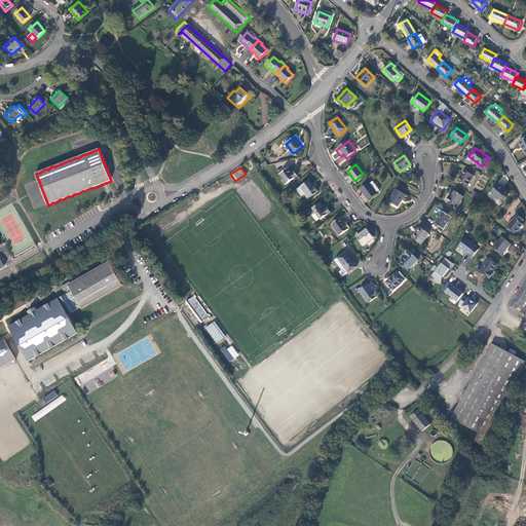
[(289,168),(280,174),(288,183),(298,176),(295,172),(292,173),(289,168)]
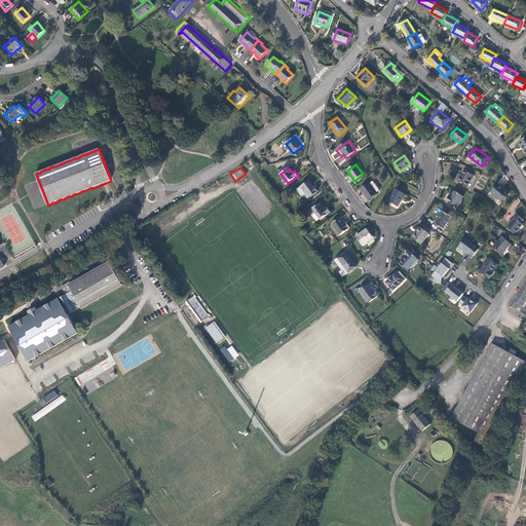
[(467,186),(474,176),(464,170),(458,181),(467,186)]
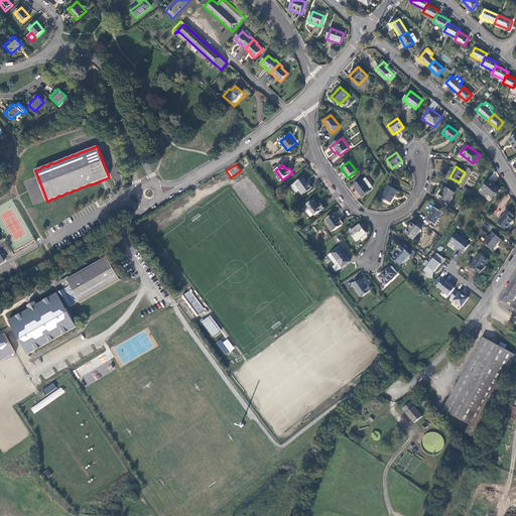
[(294,183),(302,195),(312,187),(307,180),(306,182),(302,177),(294,183)]
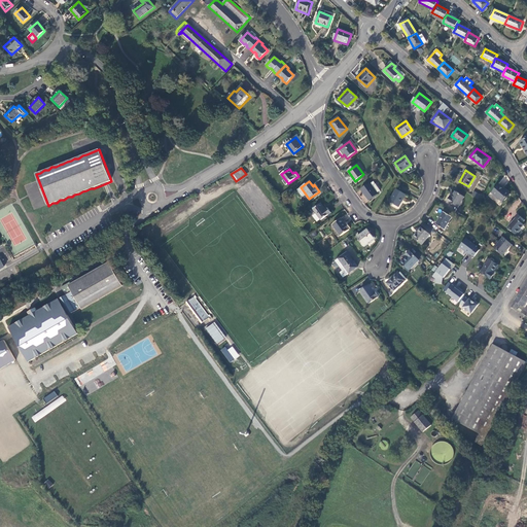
[(374,181),(371,183),(378,194),(381,190),(374,181)]
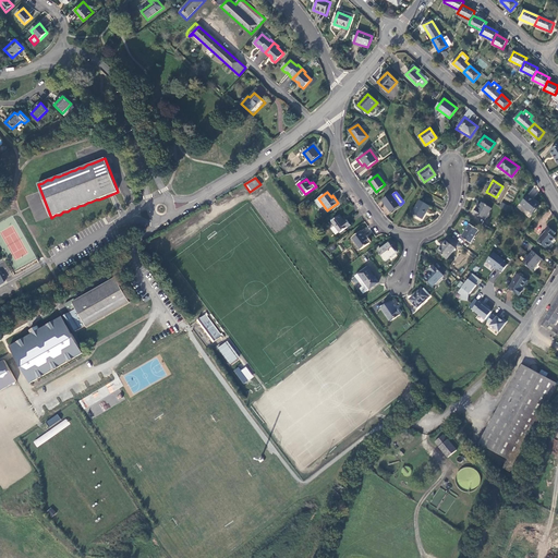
[(391,193),(383,199),(391,213),(400,206),(400,205),(392,194),(391,193)]
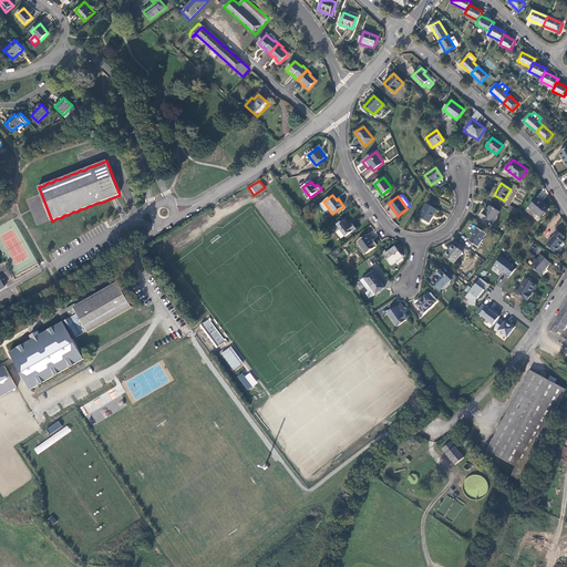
[(549,208),(537,198),(529,207),(542,217),(549,208)]
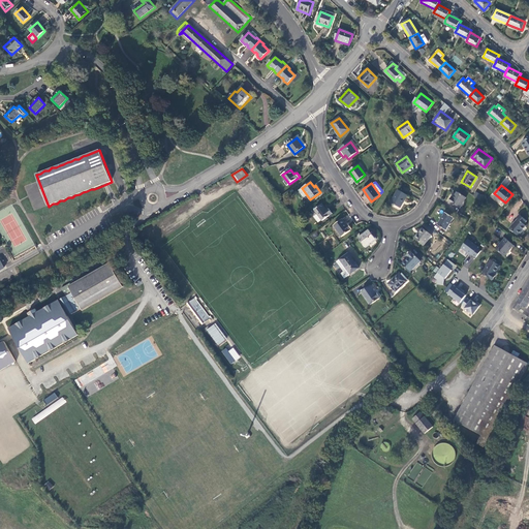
[(407,195),(398,190),(391,203),(401,208),(407,195)]
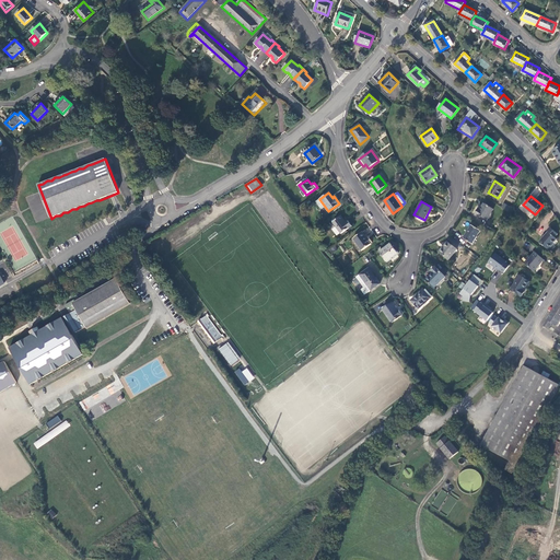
[(487,221),(493,209),(485,203),(480,210),(478,209),(475,213),(487,221)]
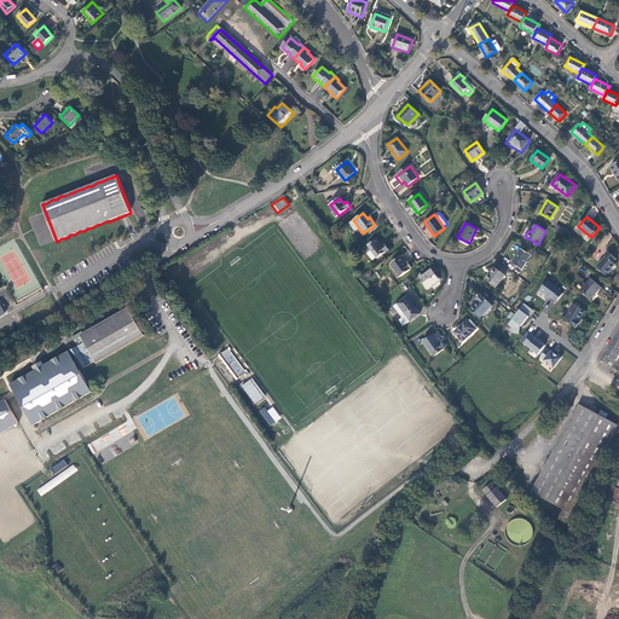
[(377,238),(368,246),(377,258),(389,249),(386,244),(382,246),(377,238)]
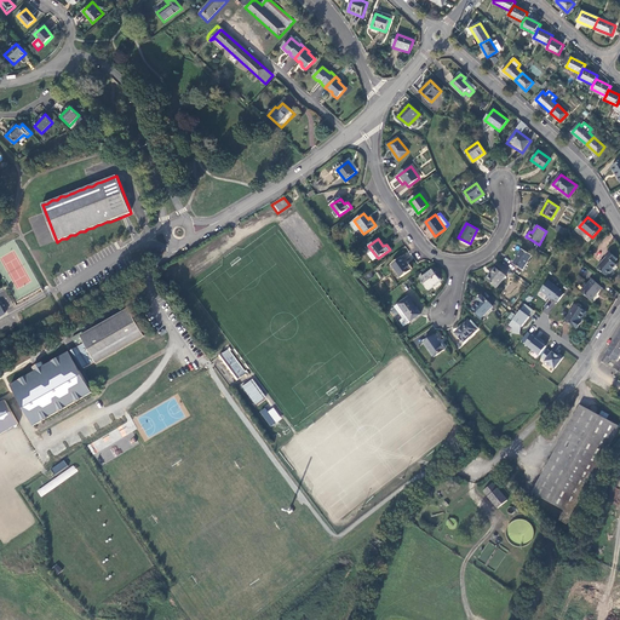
[(522,250),(514,264),(523,270),(532,256),(522,250)]
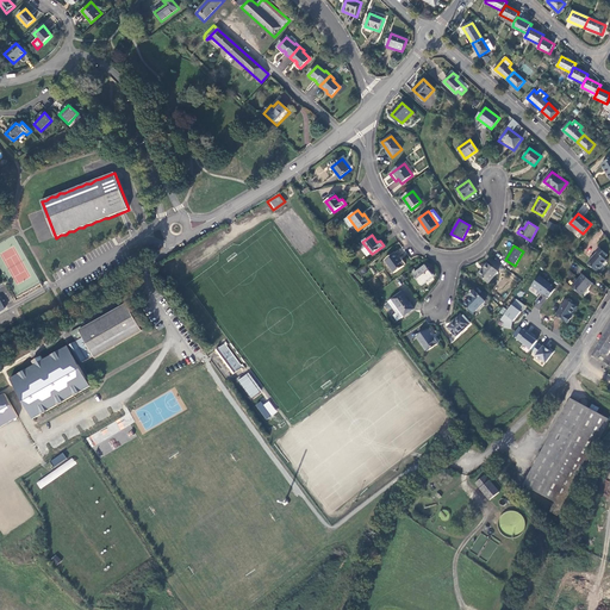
[(587,265),(597,272),(607,260),(604,259),(608,254),(599,248),(596,251),(597,253),(587,265)]
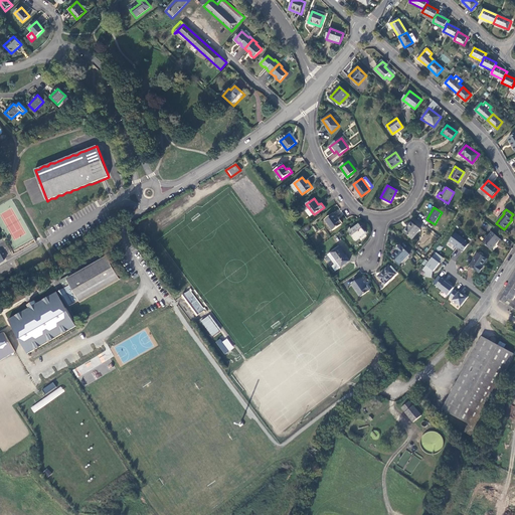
[(325,219),(333,230),(342,224),(341,223),(342,222),(339,218),(338,219),(334,213),(325,219)]
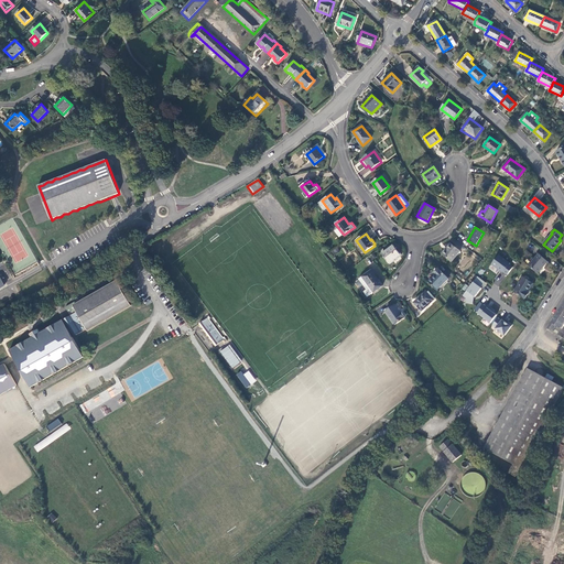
[(452,243),(443,255),(452,261),(461,251),(452,243)]
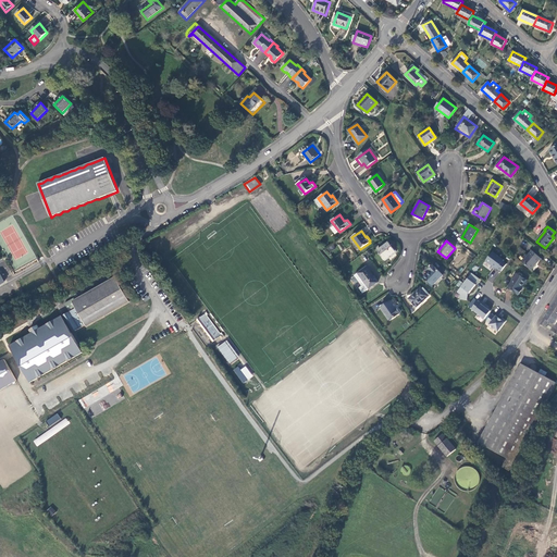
[(378,250),(385,260),(393,255),(392,254),(395,251),(388,243),(378,250)]
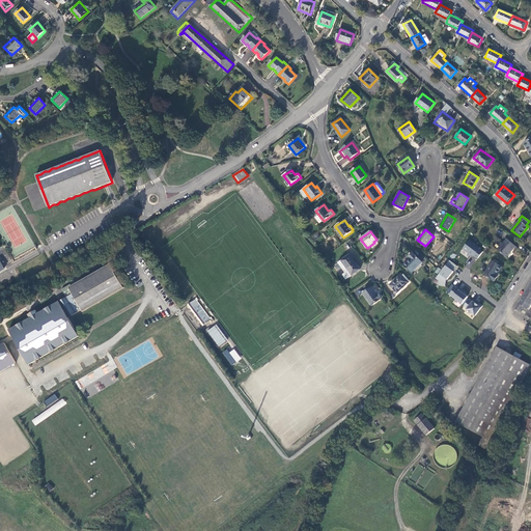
[(462,249),(477,259),(483,250),(468,240),(462,249)]
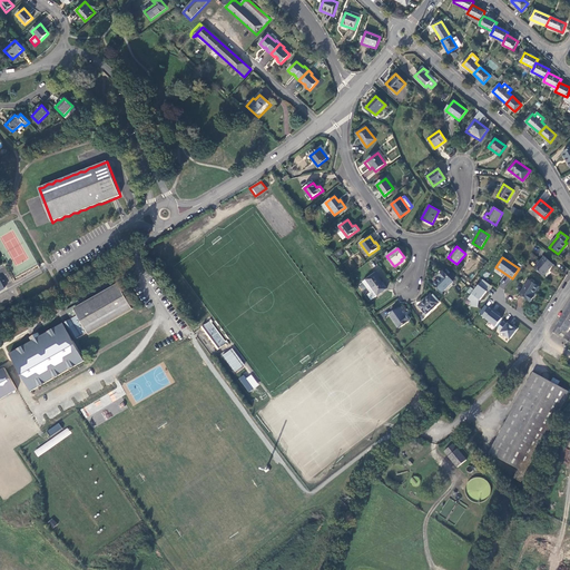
[(553,264),(544,257),(534,268),(543,276),(553,264)]
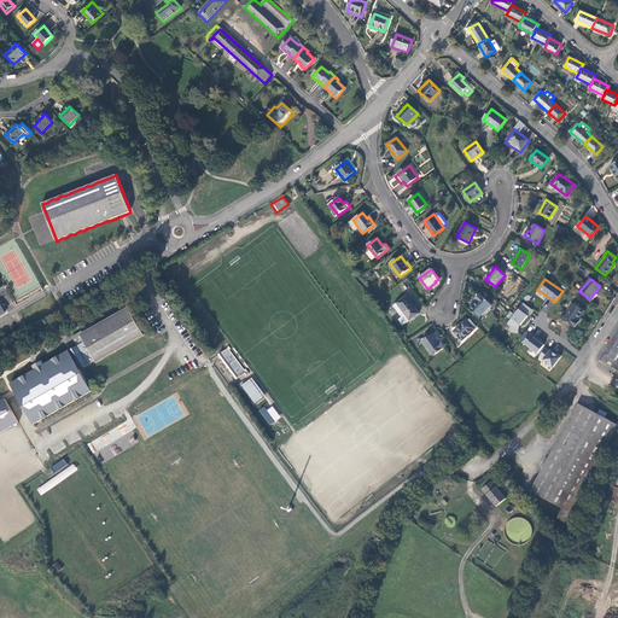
[(479,319),(491,305),(481,293),(476,298),(478,301),(470,309),(479,319)]
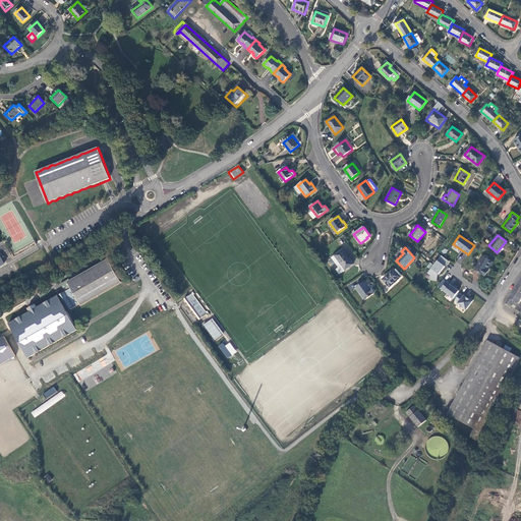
[(332,257),(342,273),(353,265),(343,249),(332,257)]
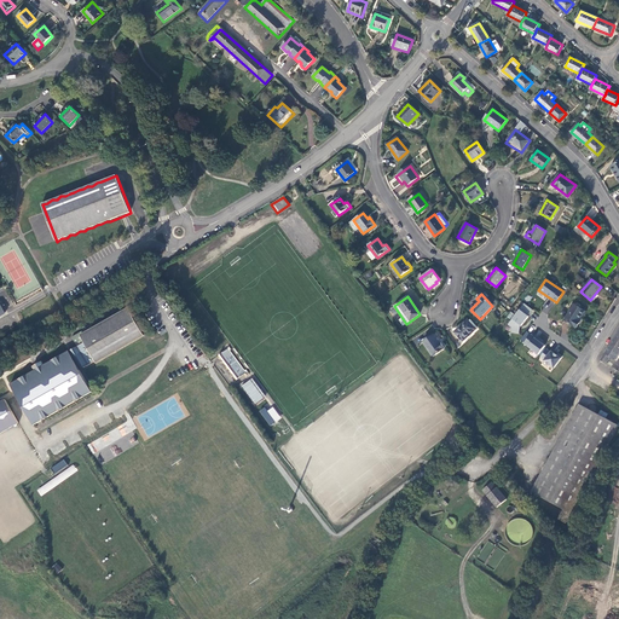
[(509,330),(515,334),(533,310),(522,302),(507,325),(512,328),(509,330)]
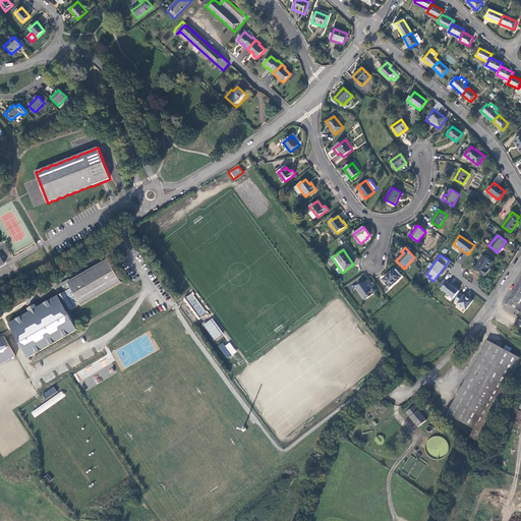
[(491,263),(483,256),(474,270),(485,276),(488,271),(487,270),(491,263)]
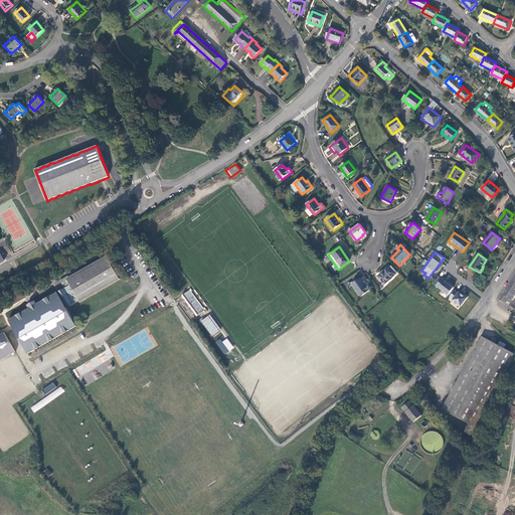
[(119,278),(108,259),(73,277),(71,274),(60,281),(64,289),(69,286),(71,288),(64,292),(62,293),(61,293),(61,295),(61,296),(66,305),(67,306),(68,306),(69,306),(78,301),(119,278)]
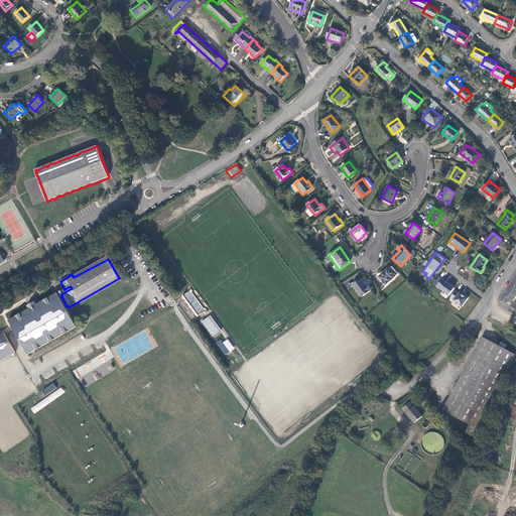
[(390,266),(379,277),(386,284),(397,274),(390,266)]
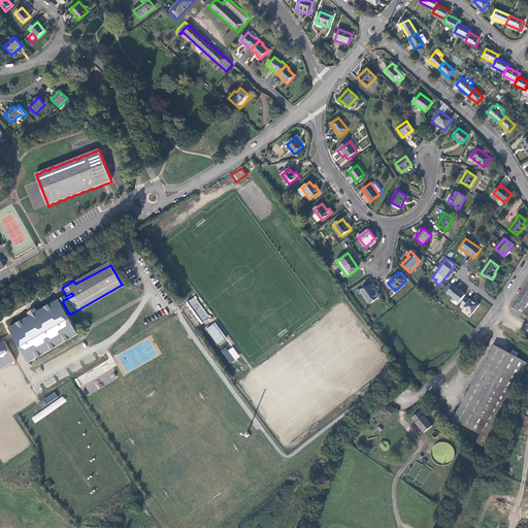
[(527,279),(515,301),(519,303),(523,306),(527,298),(527,279)]
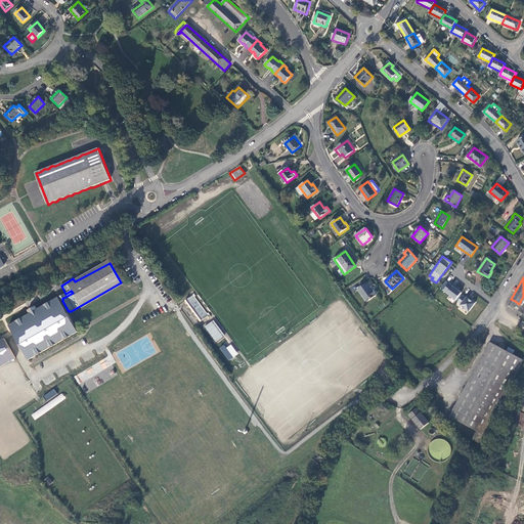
[(439,290),(455,300),(462,291),(444,280),(439,290)]
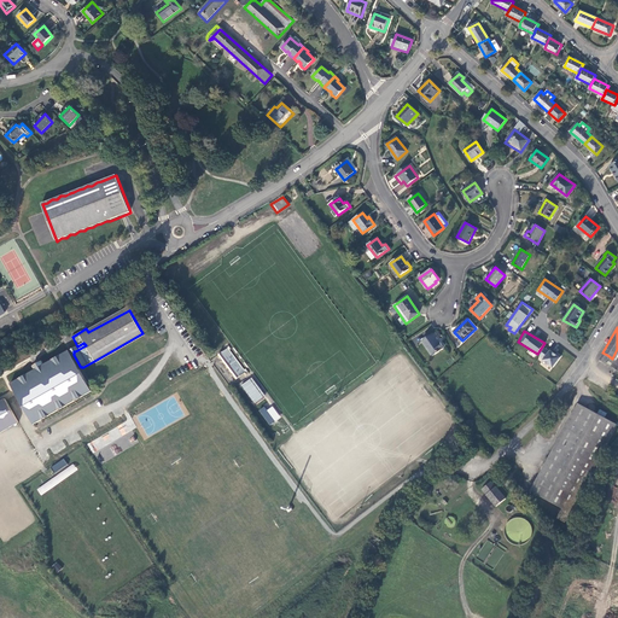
[(433,333),(423,342),(432,356),(444,348),(441,342),(439,343),(433,333)]
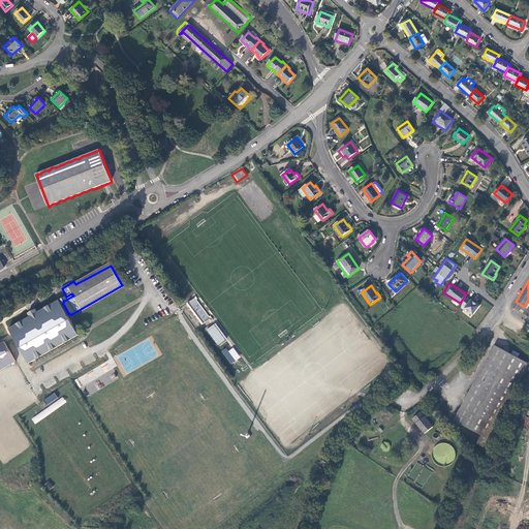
[(201,324),(211,318),(195,297),(186,303),(201,324)]
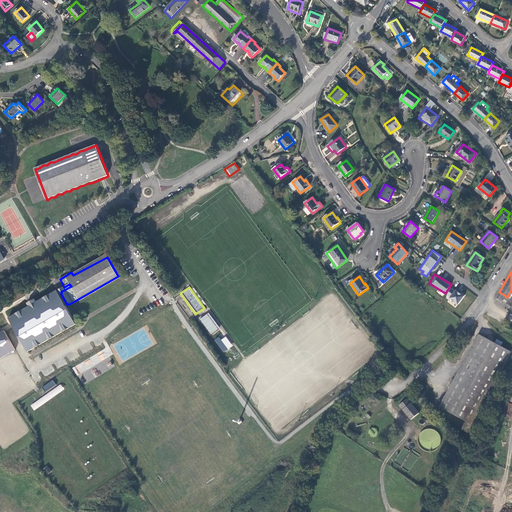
[(445,297),(458,306),(465,295),(452,287),(445,297)]
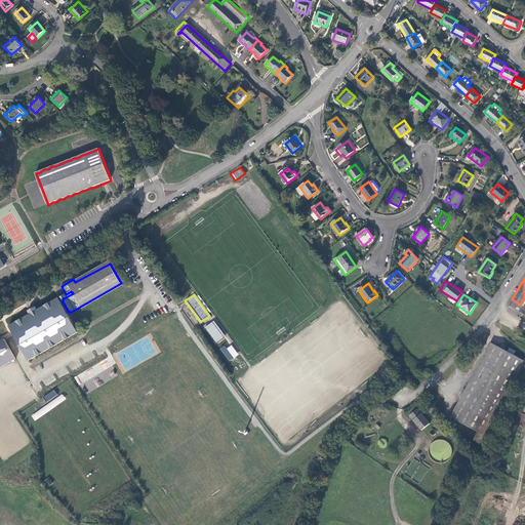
[(57,298),(37,310),(29,315),(9,327),(13,334),(29,361),(77,332),(76,330),(57,298)]
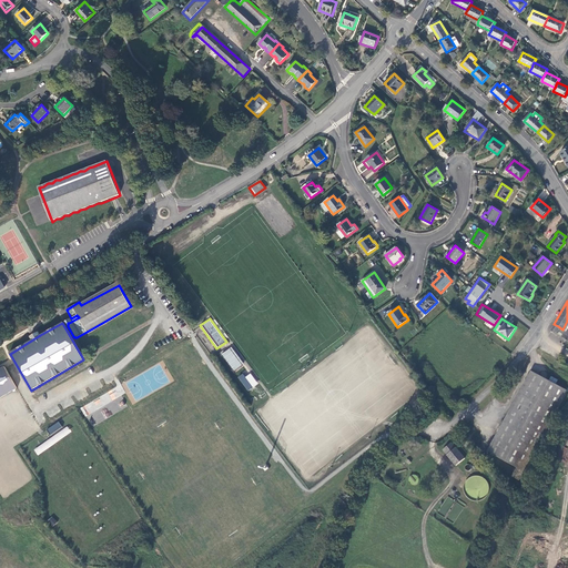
[(231,348),(222,354),(235,371),(244,365),(231,348)]
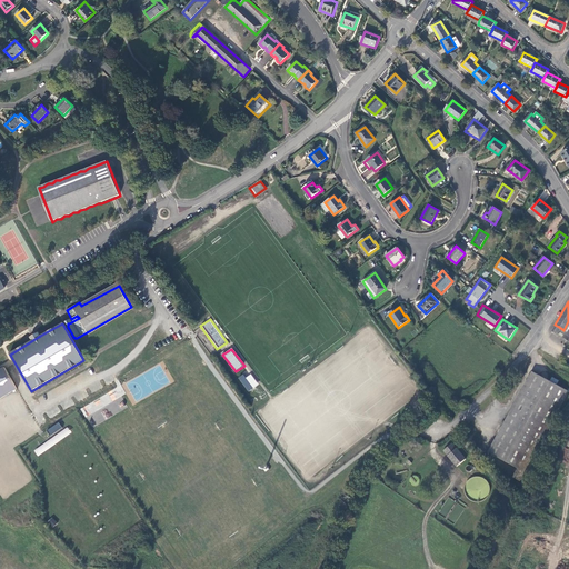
[(0,398),(17,389),(5,368),(0,370),(0,398)]
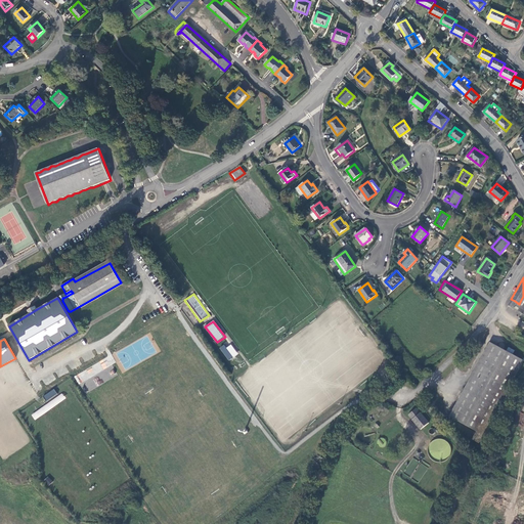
[(506,350),(489,342),(448,417),(475,431),(471,439),(478,442),(523,360),(512,354),(513,350),(508,347),(506,350)]
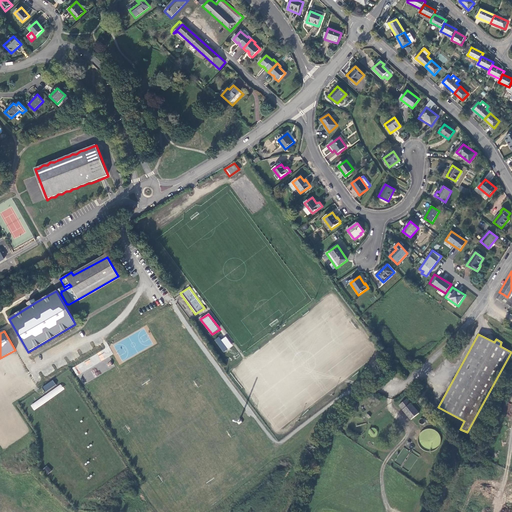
[(221,340),(219,337),(214,340),(223,353),(233,346),(226,336),(221,340)]
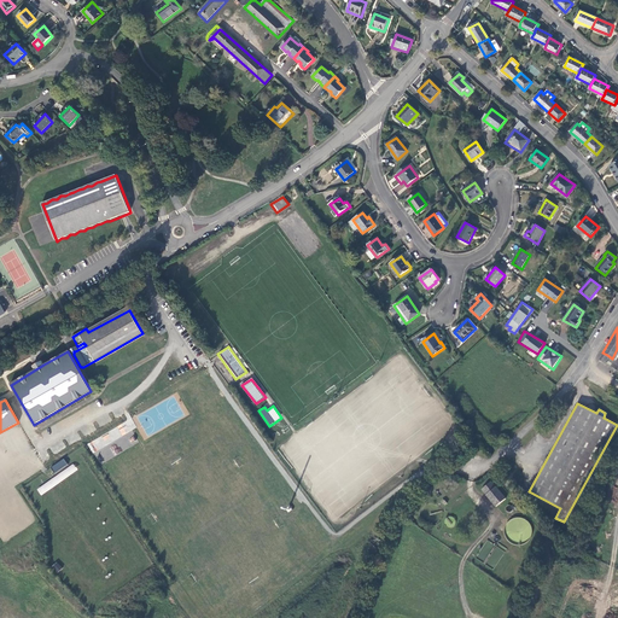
[(116,444),(110,448),(116,455),(122,452),(116,444)]
